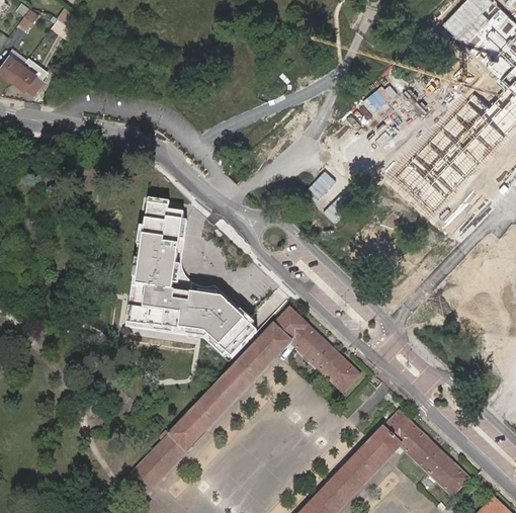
[(15,5),(23,11),(29,4),(24,0),(18,0),(15,5)]
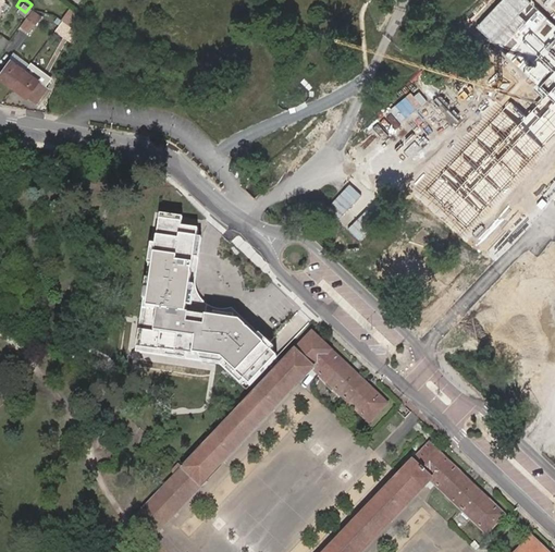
[(554,132),(554,24),(528,0),(496,0),(477,22),(547,88),(525,113),(509,98),(427,186),(469,225),(554,132)]
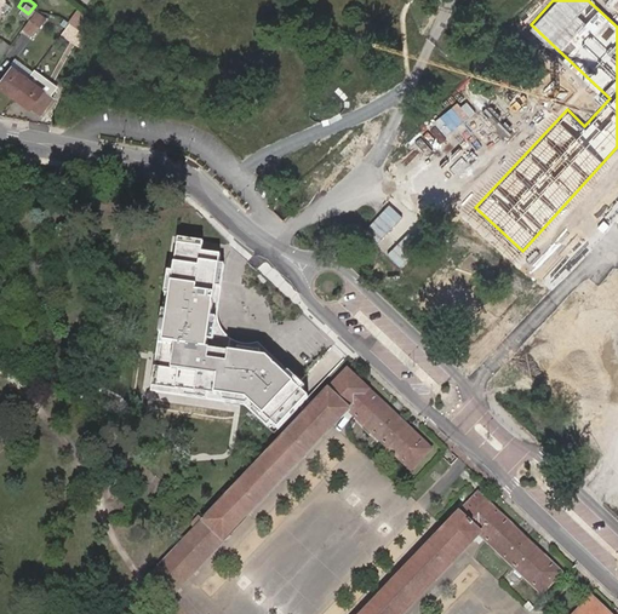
[(35,5),(28,13),(22,23),(32,30),(44,12),(35,5)]
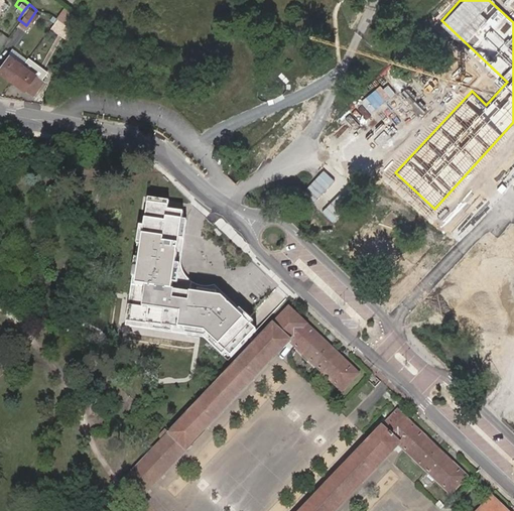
[(56,13),(73,25),(77,15),(62,4),(55,13),(56,13)]
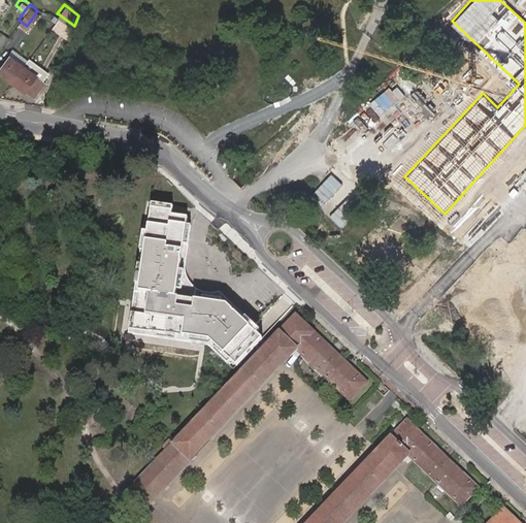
[(53,22),(70,34),(74,26),(58,13),(53,22)]
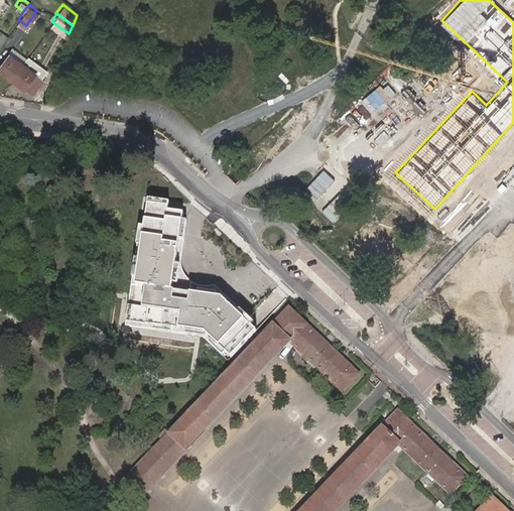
[(0,70),(9,77),(26,54),(13,45),(10,49),(9,48),(0,60),(0,70)]
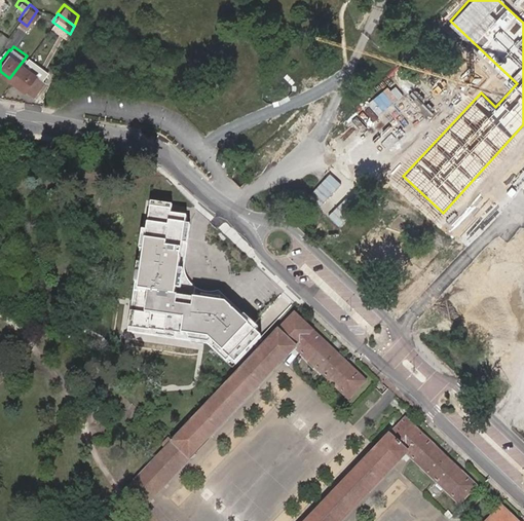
[(27,56),(9,78),(24,88),(25,86),(32,92),(43,77),(41,75),(45,69),(27,56)]
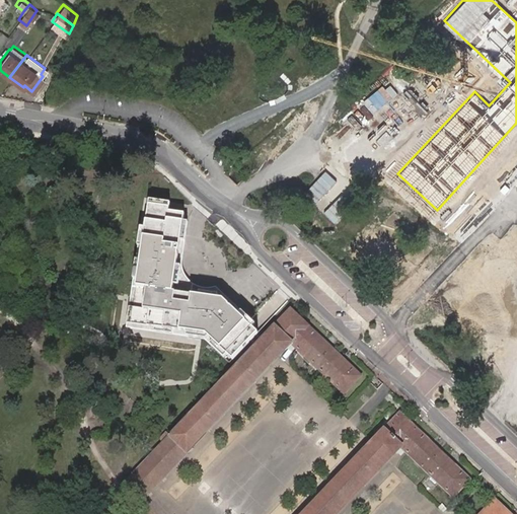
[(169,198),(147,195),(129,319),(204,331),(231,356),(257,328),(222,295),(172,288),(183,209),(168,206),(169,198)]
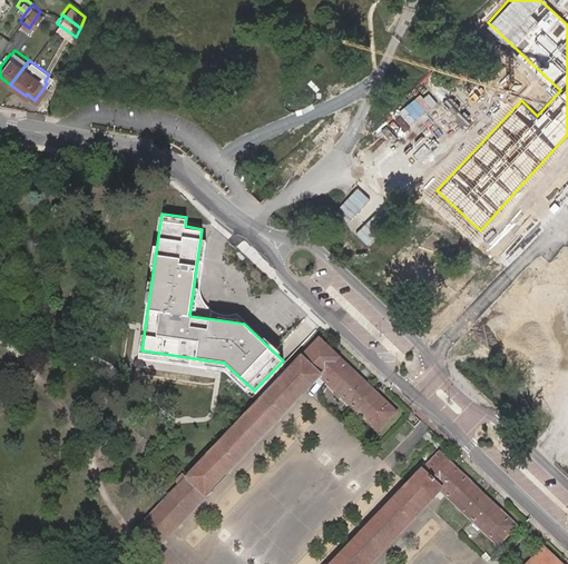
[(336,353),(317,335),(265,389),(256,399),(185,474),(135,526),(154,545),(319,372),(336,353)]
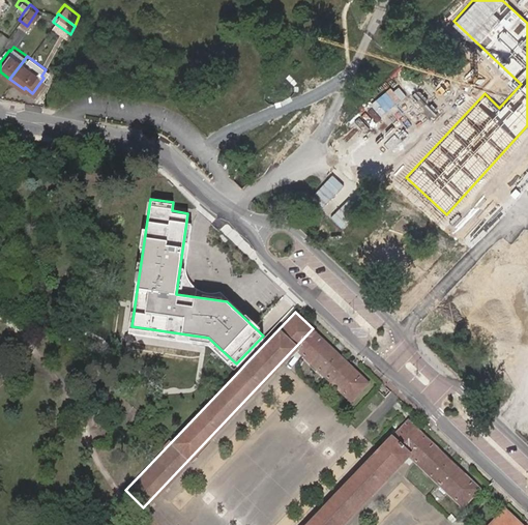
[(340,354),(313,328),(296,346),(323,372),(340,354)]
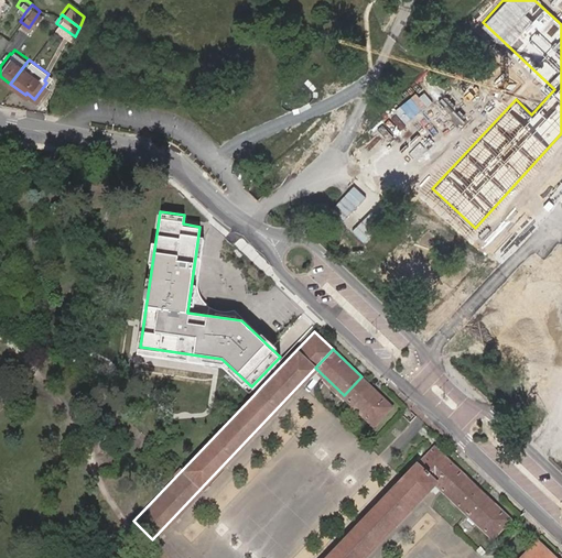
[(371,422),(390,403),(361,376),(344,395),(371,422)]
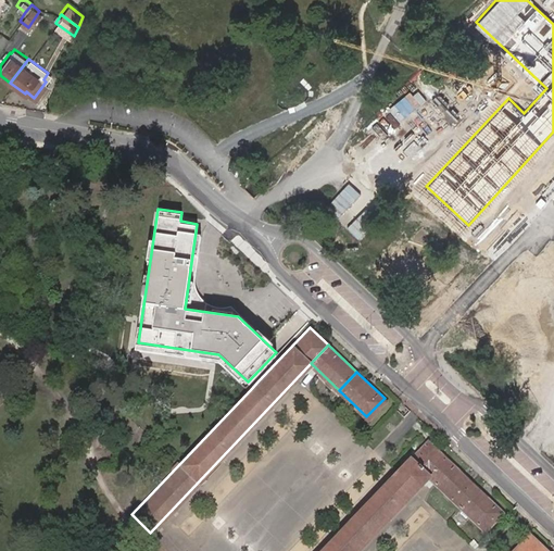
[(444,455),(427,438),(411,455),(429,472),(444,455)]
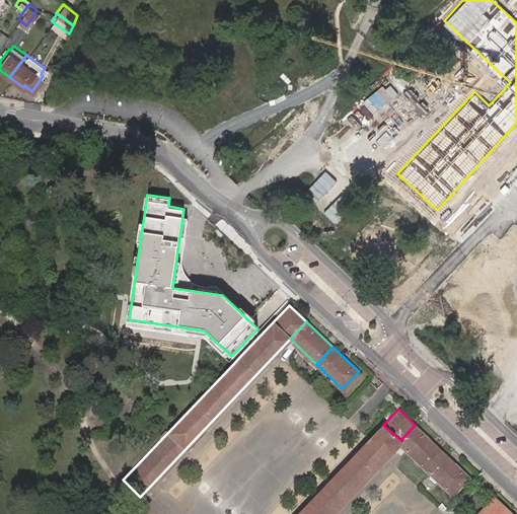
[(400,440),(383,425),(298,513),(330,513),(399,443),(398,442),(400,440)]
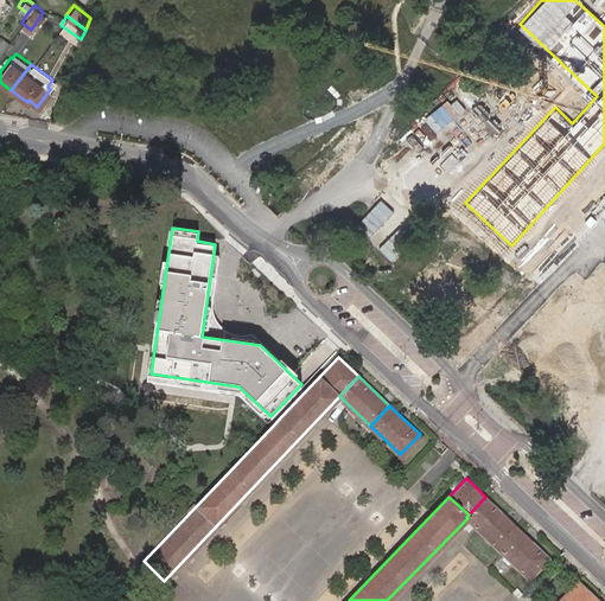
[(495,544),(514,524),(485,497),(469,515),(466,517),(467,518),(495,544)]
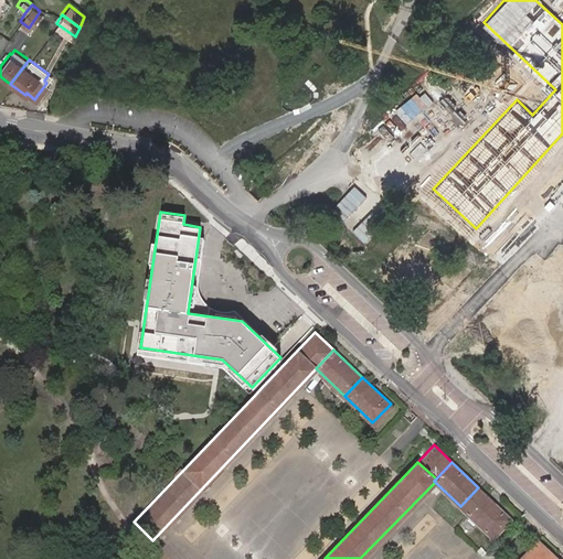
[(510,517),(478,487),(460,506),(492,536),(510,517)]
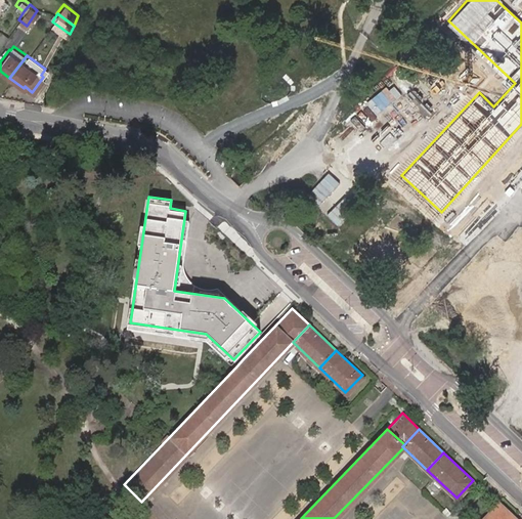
[(518,518),(497,500),(479,518),(518,518)]
